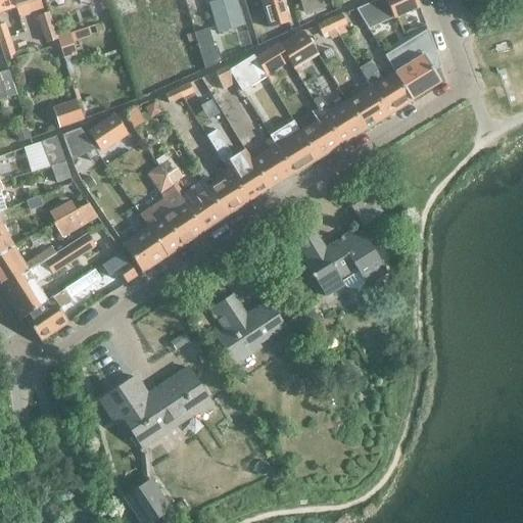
[(13,0),(0,0),(0,12),(16,7),(13,0)]
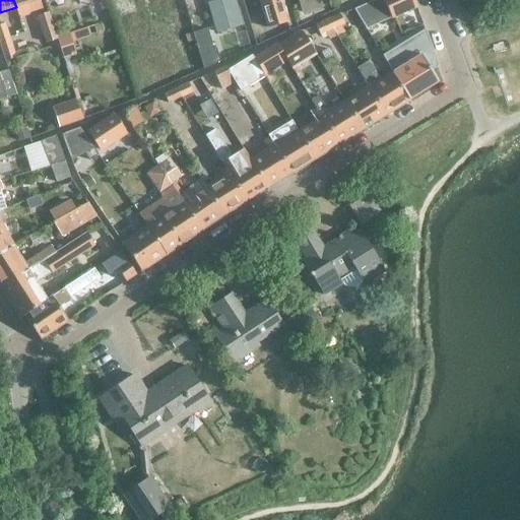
[(39,0),(13,0),(16,7),(19,17),(21,18),(28,16),(29,14),(43,10),(39,0)]
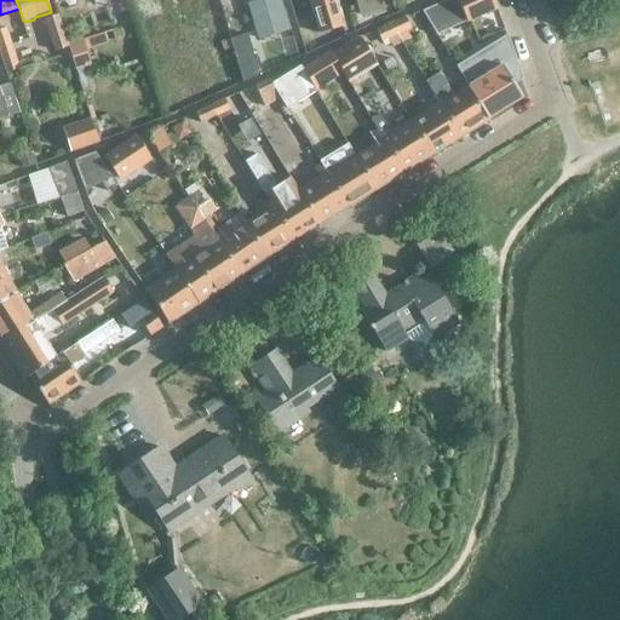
[(276,33),(287,29),(277,0),(263,0),(250,4),(259,34),(275,28),(276,33)]
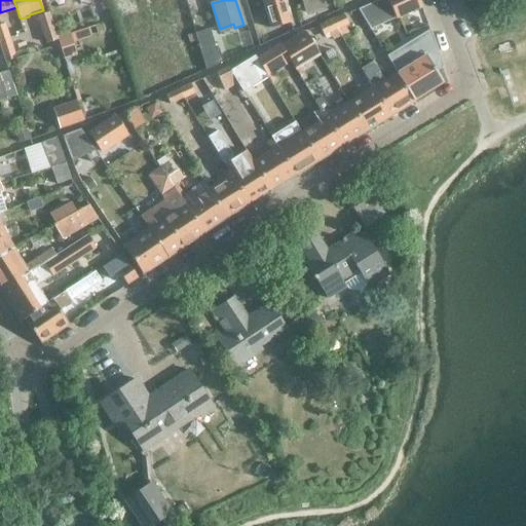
[(283,0),(262,0),(271,29),(290,23),(283,0)]
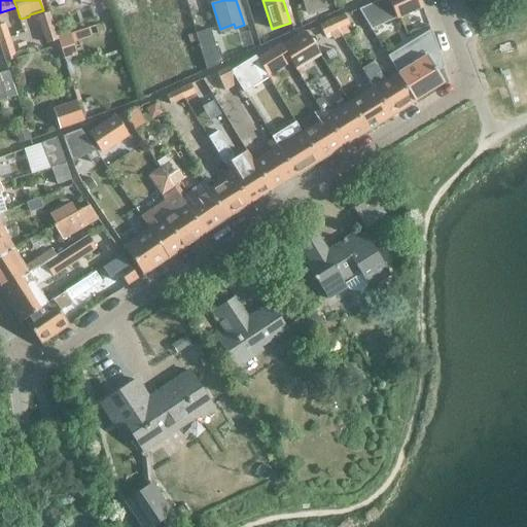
[(304,0),(308,13),(327,7),(325,0),(304,0)]
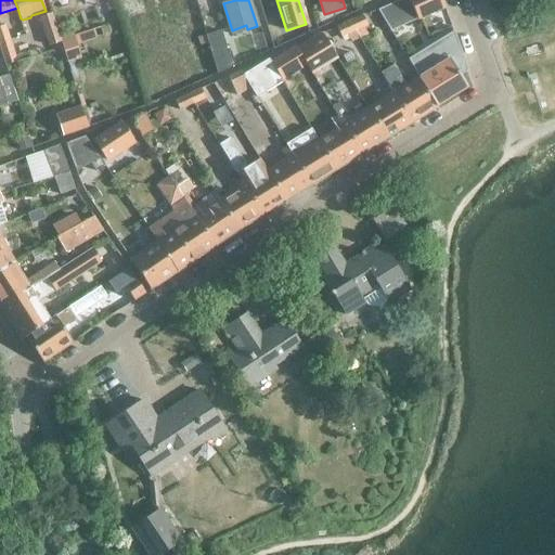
[(446,8),(441,0),(410,0),(417,20),(446,8)]
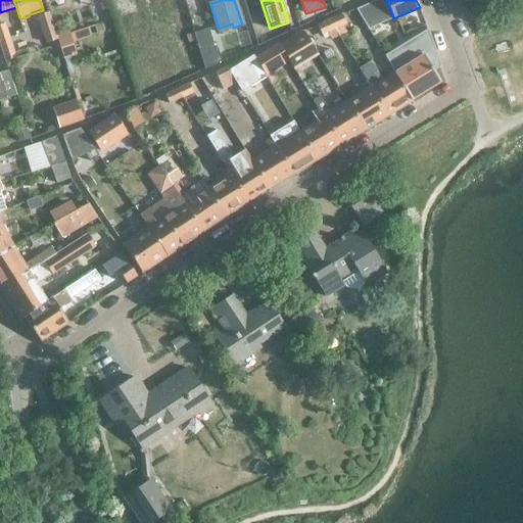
[(46,44),(57,40),(49,13),(37,16),(46,44)]
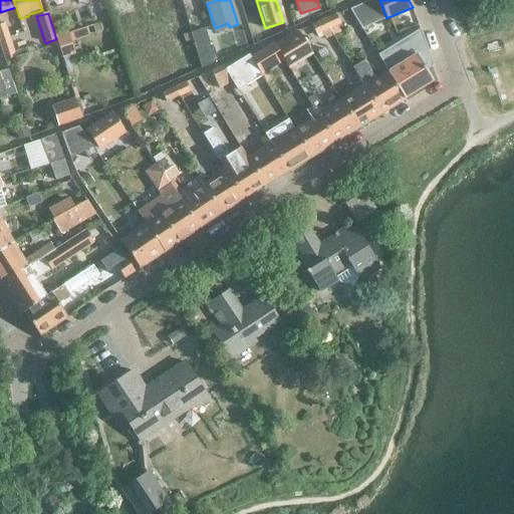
[(340,24),(335,15),(323,20),(329,29),(340,24)]
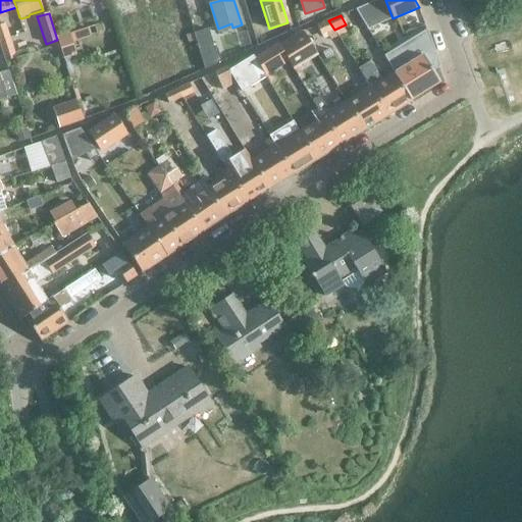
[(321,36),(334,30),(328,20),(316,25),(321,36)]
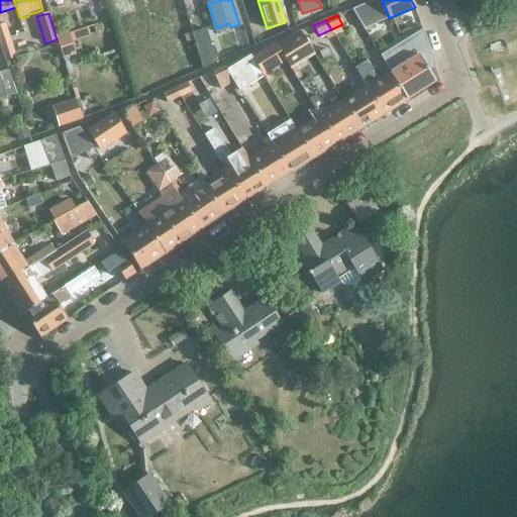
[(15,58),(5,24),(0,25),(0,43),(5,61),(15,58)]
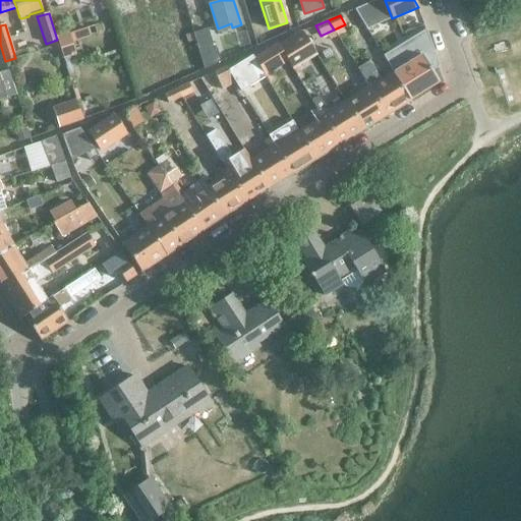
[(59,46),(98,35),(95,24),(56,37),(59,46)]
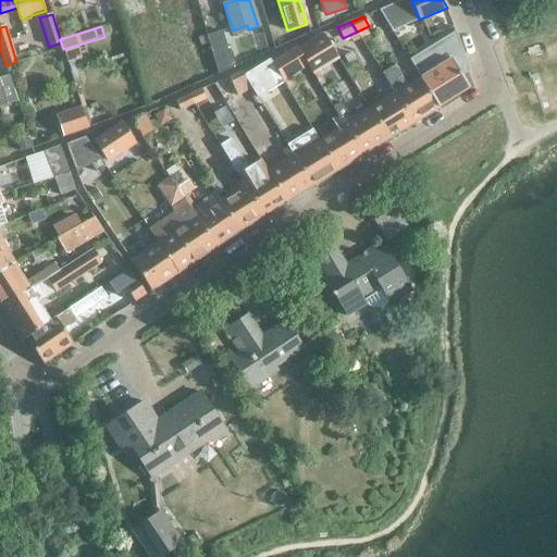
[(421,77),(438,107),(470,87),(453,60),(465,54),(457,34),(442,38),(449,60),(421,77)]
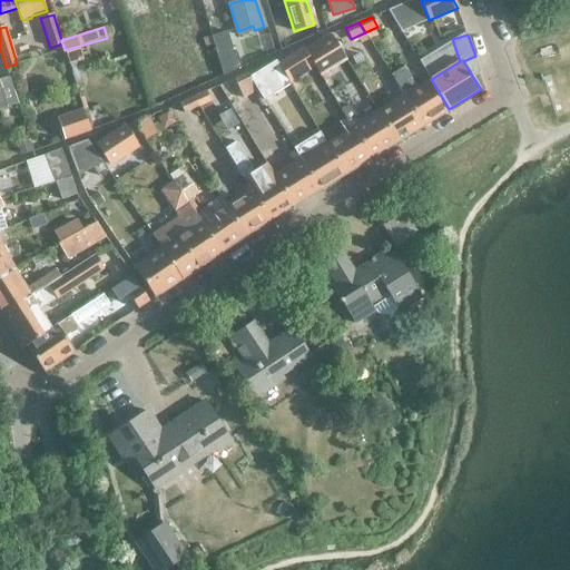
[(345,57),(333,36),(307,51),(320,72),(345,57)]
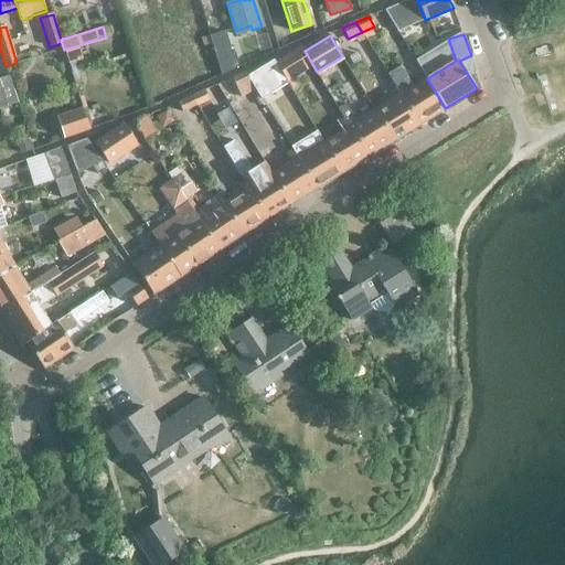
[(305,59),(300,48),(287,53),(292,64),(305,59)]
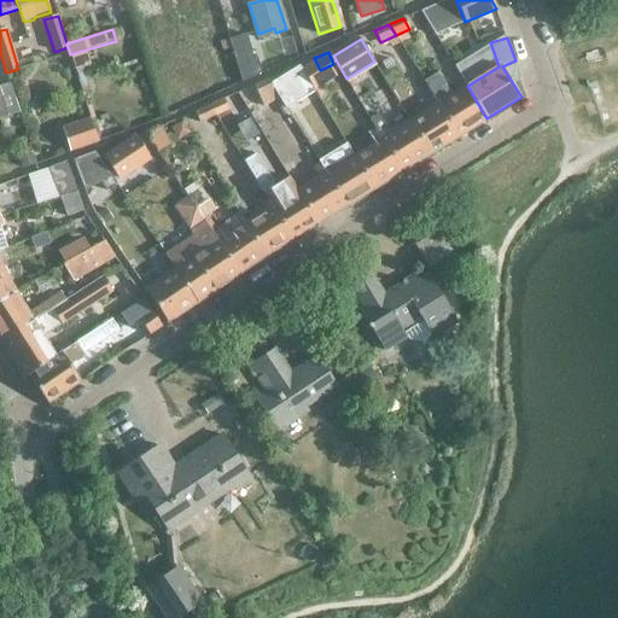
[(438,71),(424,81),(432,93),(459,135),(487,118),(467,86),(453,94),(438,71)]
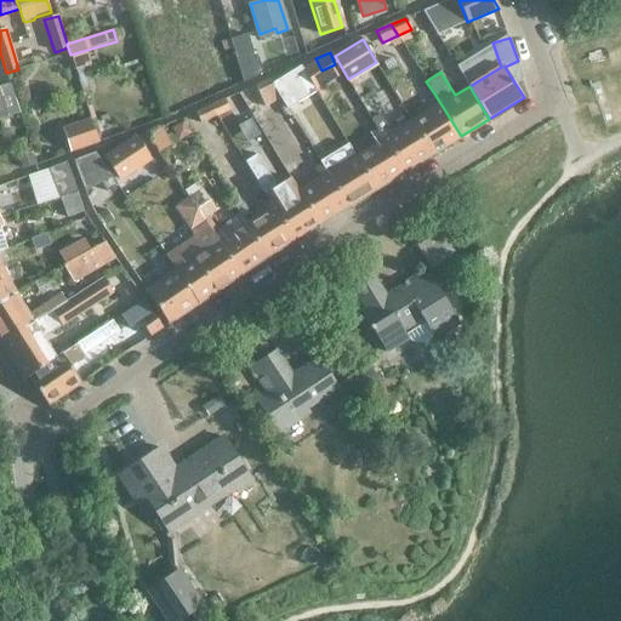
[(269,80),(275,90),(289,84),(284,73),(269,80)]
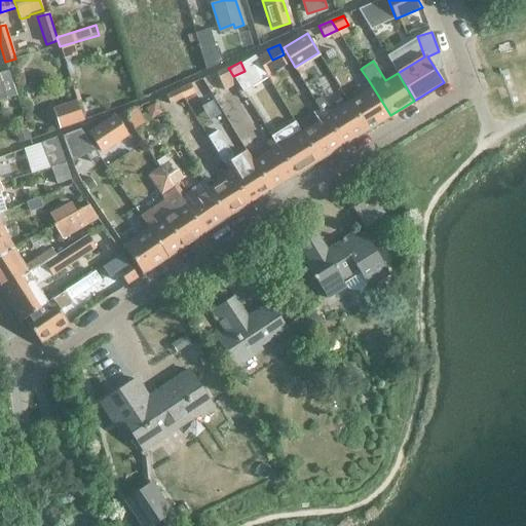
[(221,82),(233,76),(228,68),(216,73),(221,82)]
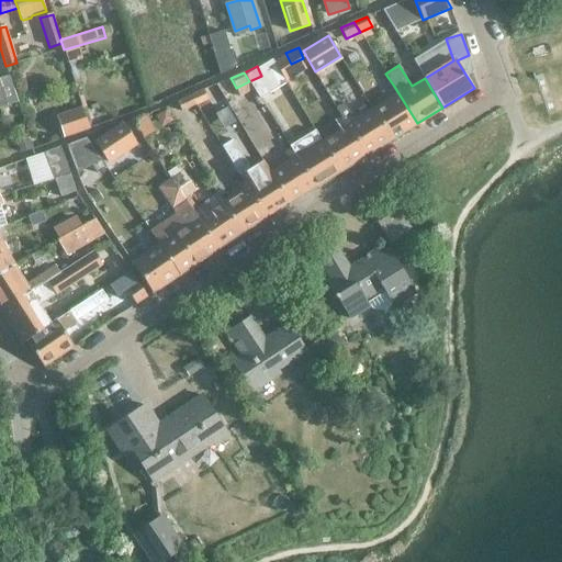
[(392,98),(373,109),(392,138),(417,123),(393,85),(385,74),(379,78),(385,89),(392,98)]
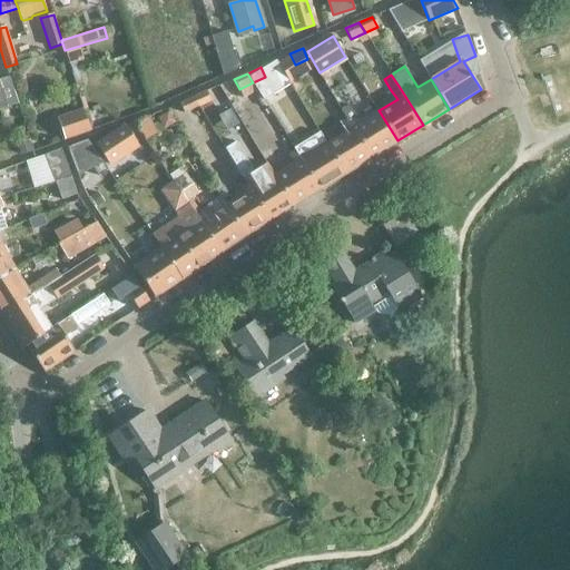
[(210,102),(206,91),(194,97),(200,107),(210,102)]
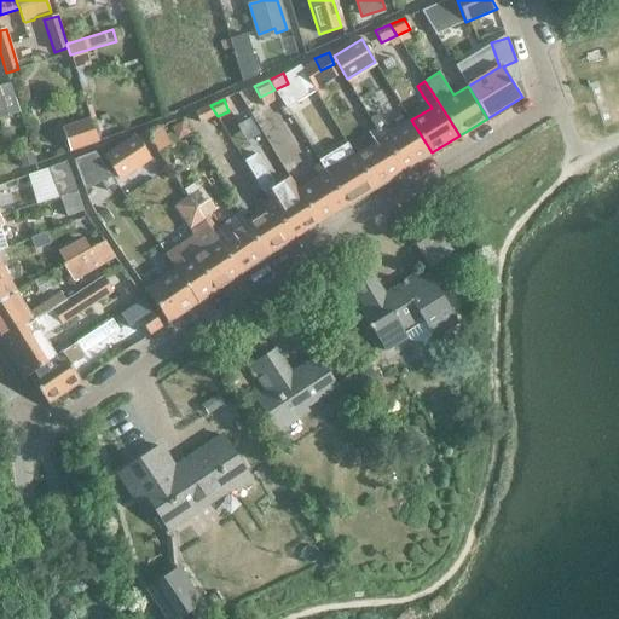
[(201,125),(218,116),(210,105),(195,111),(201,125)]
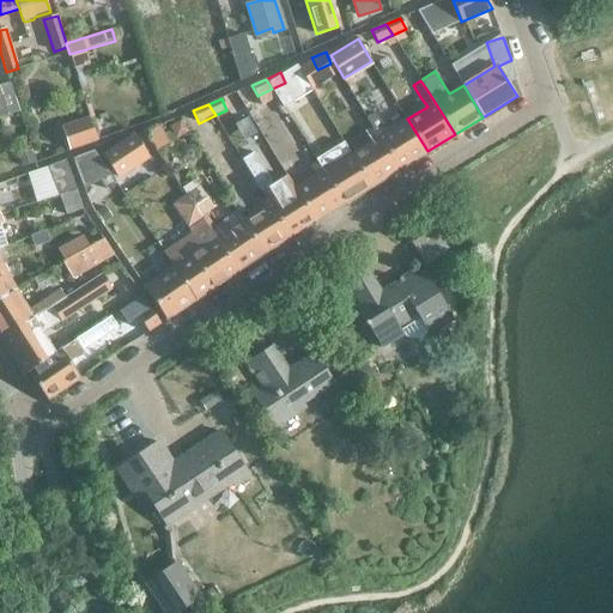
[(89,119),(62,127),(70,150),(96,140),(89,119)]
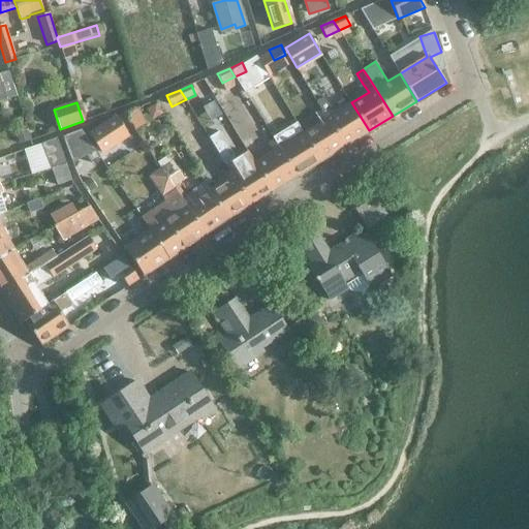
[(321,111),(344,147),(369,130),(351,102),(333,115),(329,106),(321,111)]
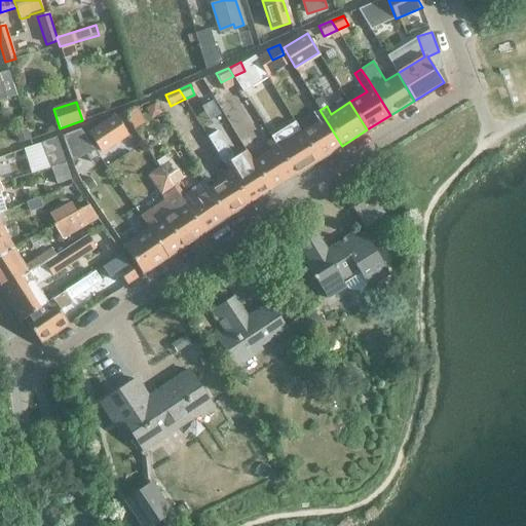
[(342,146),(320,110),(313,113),(318,121),(301,133),(318,160),(342,146)]
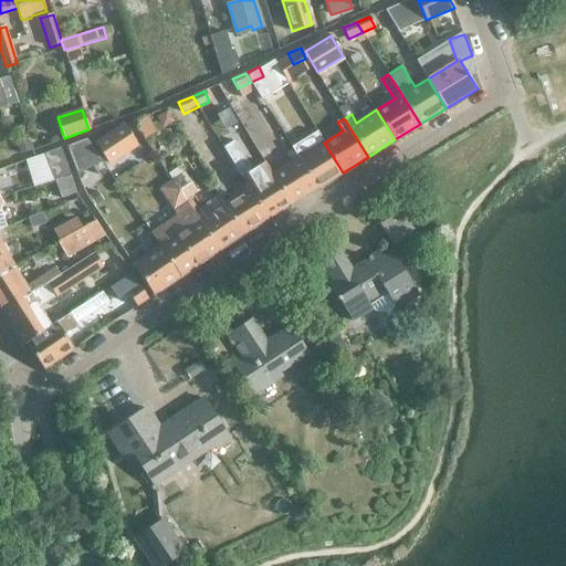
[(123,126),(95,144),(108,164),(135,145),(123,126)]
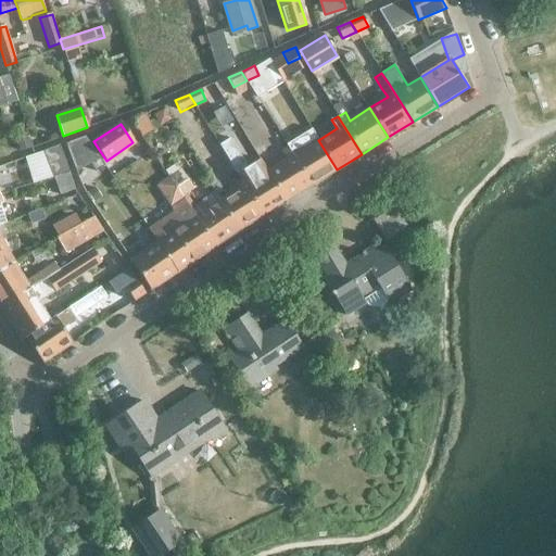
[(99,159),(85,137),(65,144),(76,174),(99,159)]
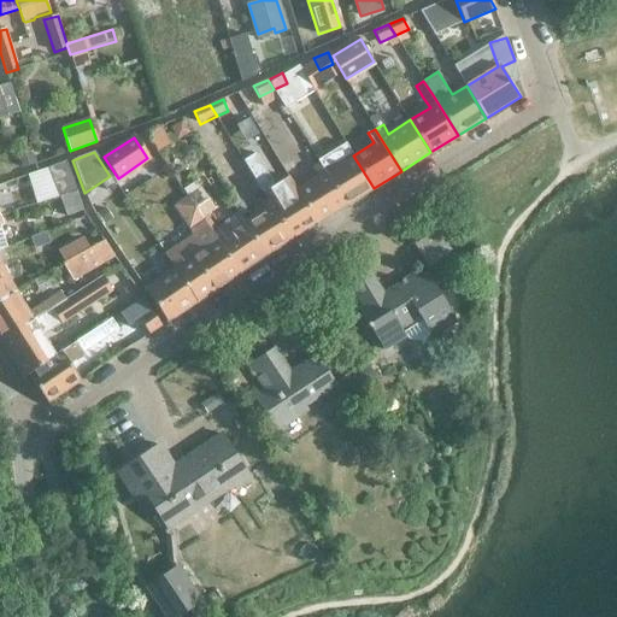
[(265,197),(292,239),(318,223),(298,189),(282,199),(256,154),(245,162),(265,197)]
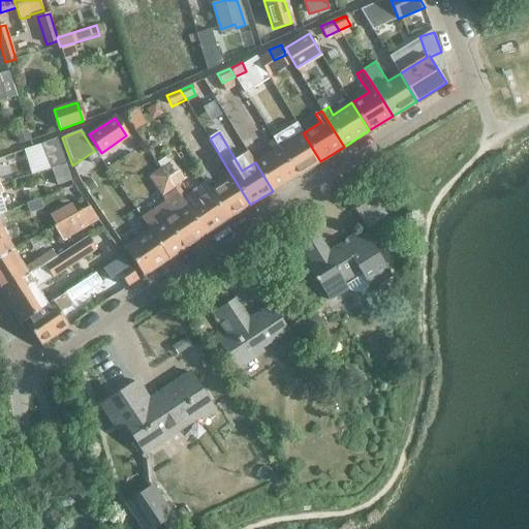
[(274,139),(297,176),(320,161),(303,133),(285,144),(280,135),(274,139)]
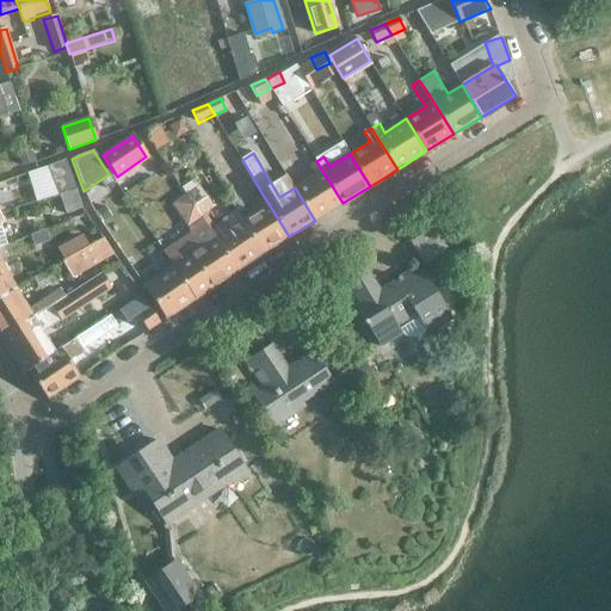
[(48,167),(59,195),(75,190),(65,161),(48,167)]
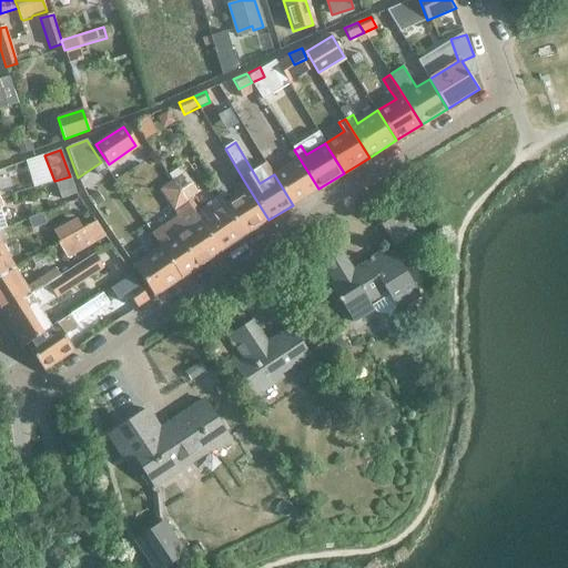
[(274,174),(293,205),(318,189),(294,150),(287,154),(293,163),(274,174)]
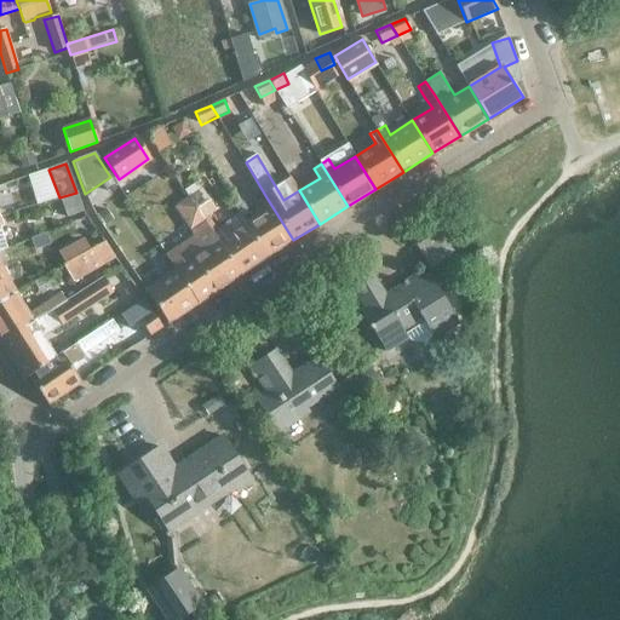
[(305,178),(297,165),(287,171),(294,184),(305,178)]
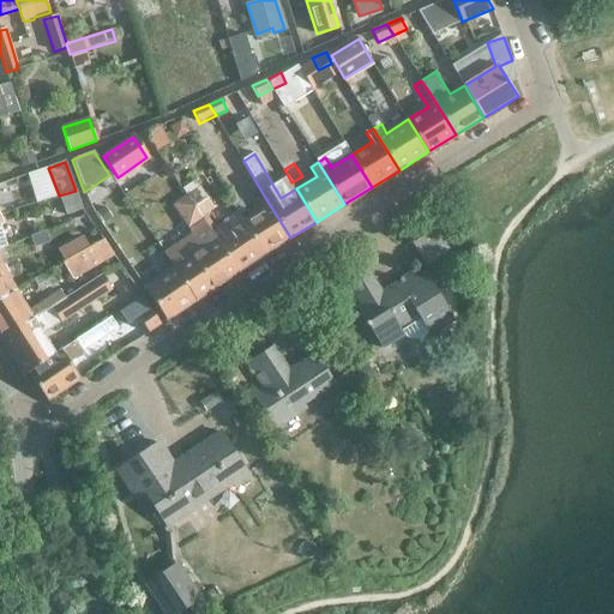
[(83,210),(76,191),(59,196),(66,216),(83,210)]
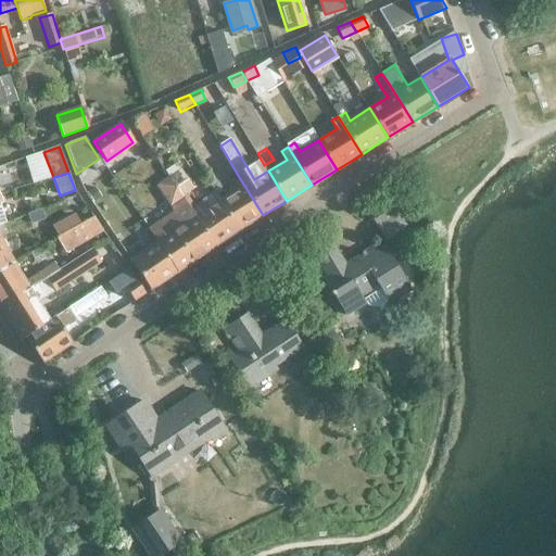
[(182,173),(173,180),(182,194),(192,187),(182,173)]
